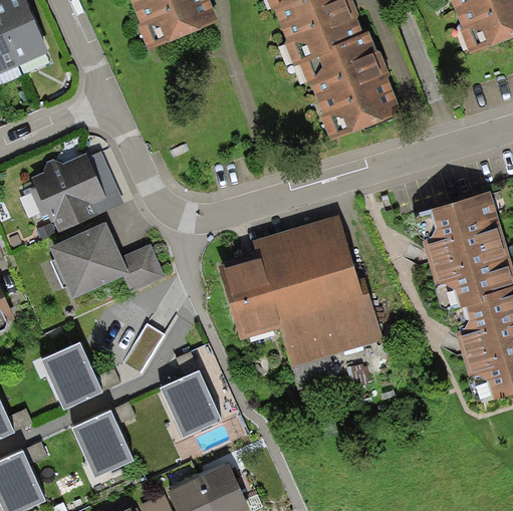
[(0,21),(19,64),(47,51),(23,0),(0,0),(0,21)]
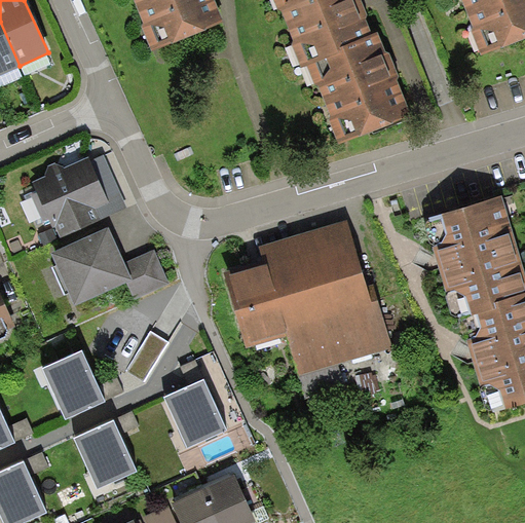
[(133,0),(143,23),(140,24),(150,50),(223,22),(214,0),(133,0)]
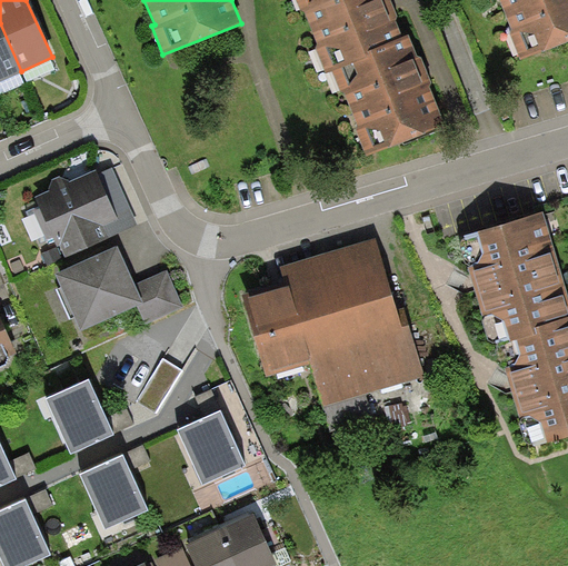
[(296,0),(300,10),(304,9),(317,42),(315,43),(326,73),(332,71),(369,57),(367,51),(401,37),(386,0),(296,0)]
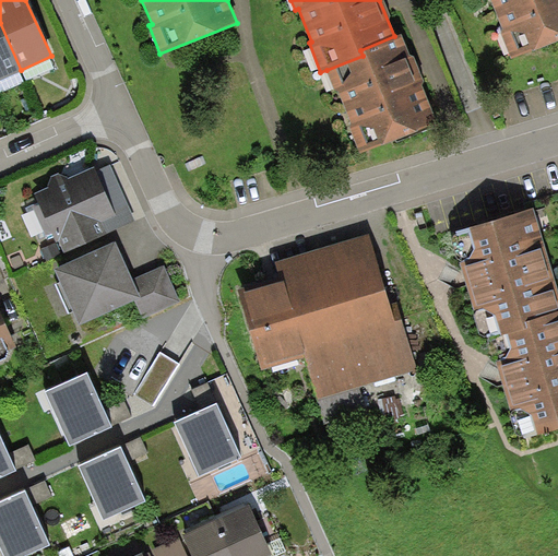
[(490,0),(502,27),(499,30),(510,58),(557,38),(557,0),(490,0)]
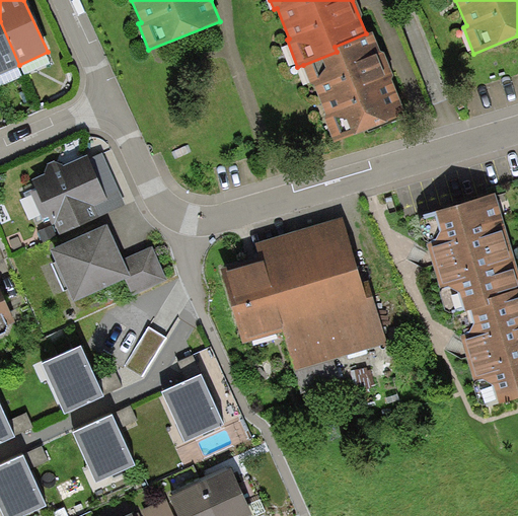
[(0,73),(19,65),(0,21),(0,73)]
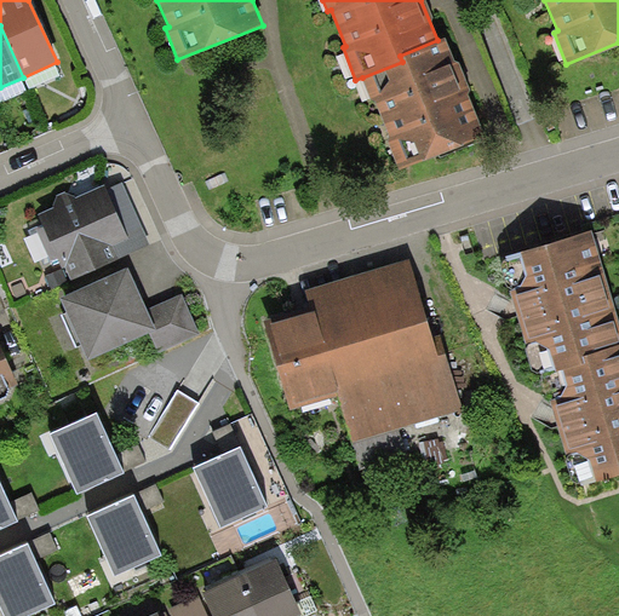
[(446,38),(437,40),(400,56),(402,62),(362,78),(371,98),(373,97),(389,136),(385,137),(399,168),(483,134),(446,38)]
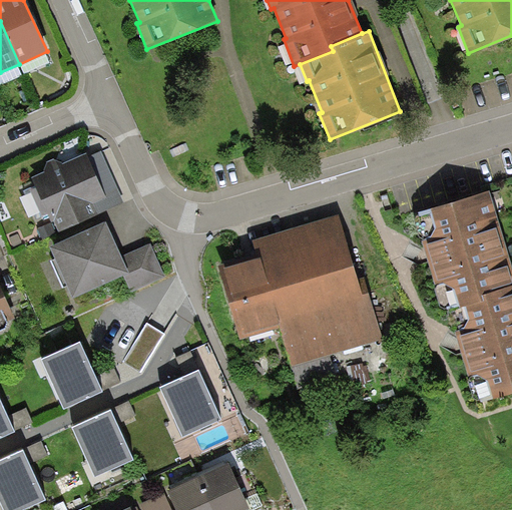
[(103,191),(85,151),(62,162),(53,157),(46,159),(44,170),(31,176),(51,220),(53,219),(58,230),(124,200),(117,185),(103,191)]
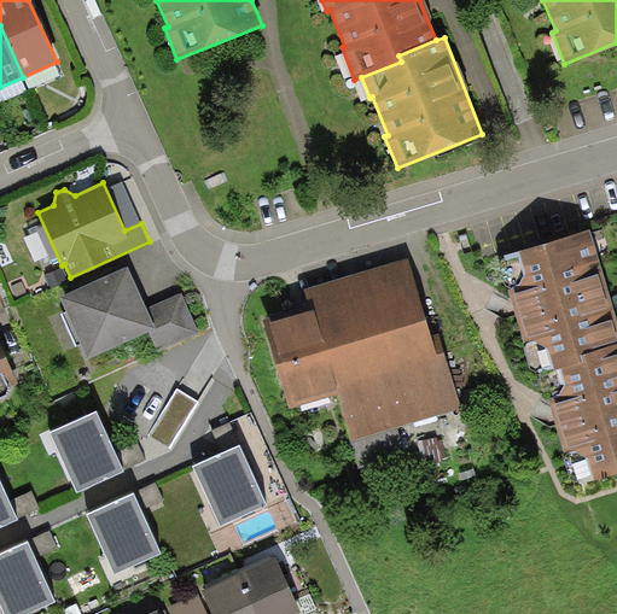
[(536,372),(616,343),(616,319),(589,228),(501,255),(499,263),(530,369),(536,372)]
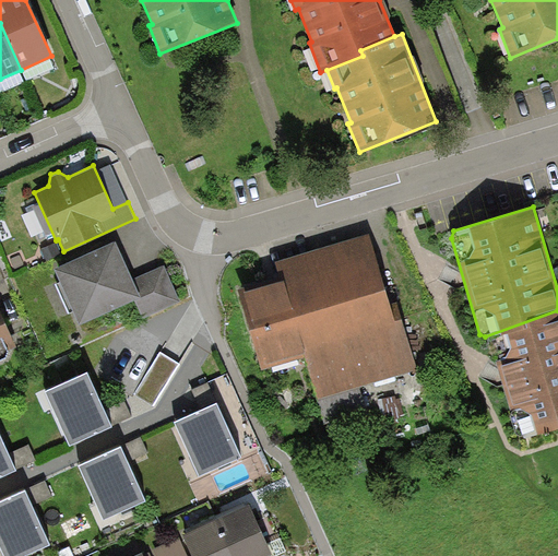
[(392,310),(369,233),(274,260),(279,275),(236,287),(260,368),(306,355),(317,397),(416,368),(399,308),(392,310)]
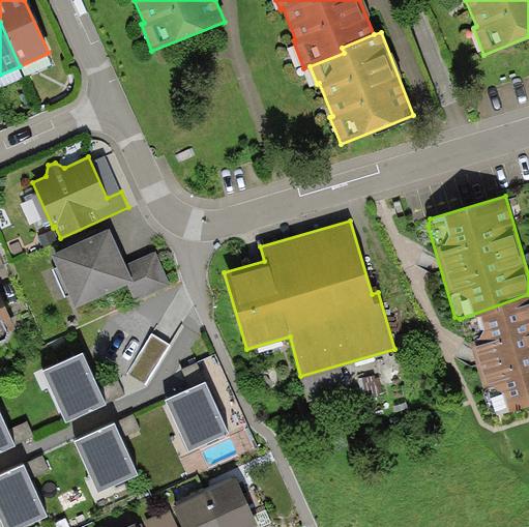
[(109,228),(50,255),(74,308),(127,284),(133,282),(124,262),(109,228)]
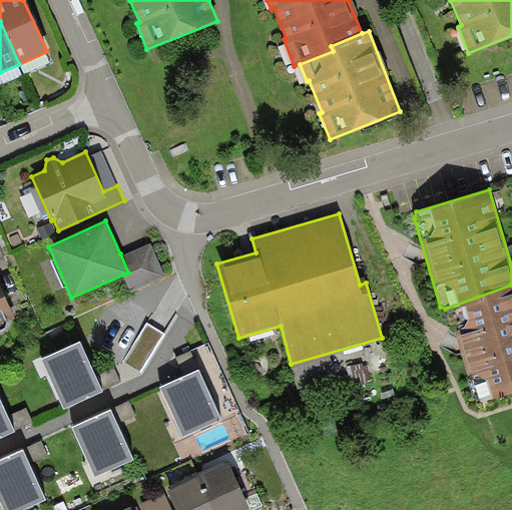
[(151,239),(120,253),(128,273),(123,275),(130,290),(166,273),(151,239)]
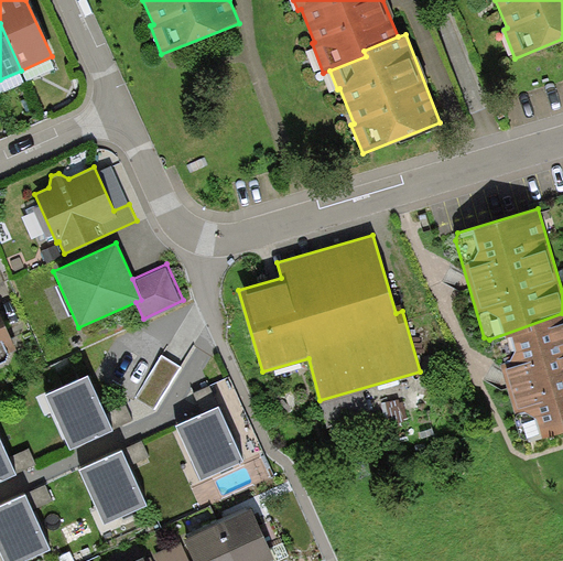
[(562,313),(489,340),(496,359),(500,363),(520,438),(524,440),(540,434),(542,439),(562,431),(562,313)]
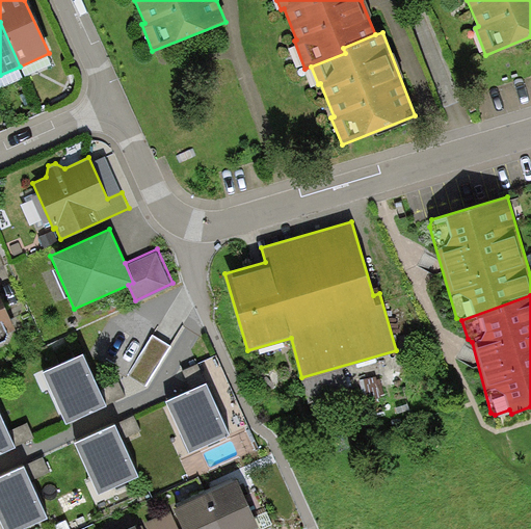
[(0,342),(5,340),(7,333),(15,329),(0,296),(0,342)]
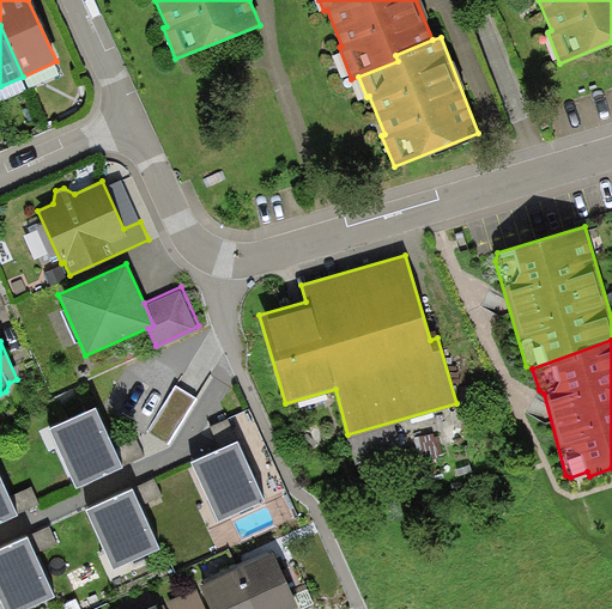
[(120,467),(95,408),(49,428),(74,487),(120,467)]
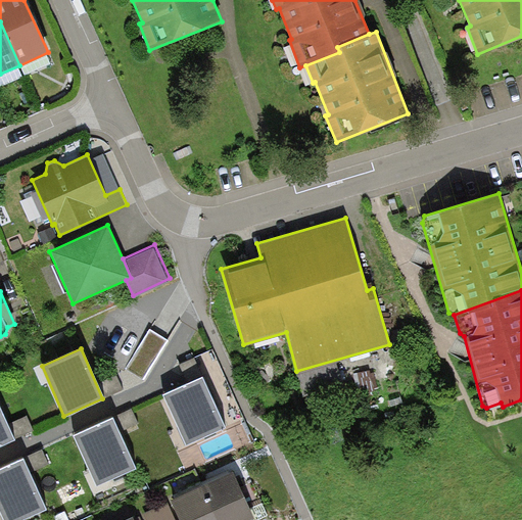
[(225,428),(202,376),(162,393),(186,445),(225,428)]
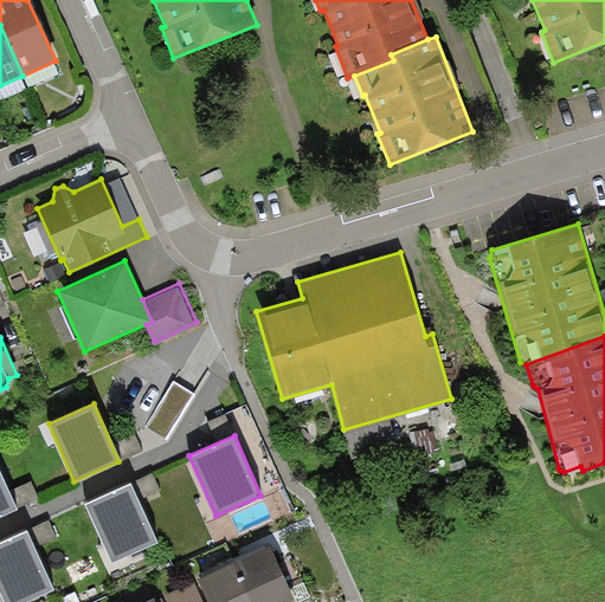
[(0,516),(17,509),(0,471),(0,516)]
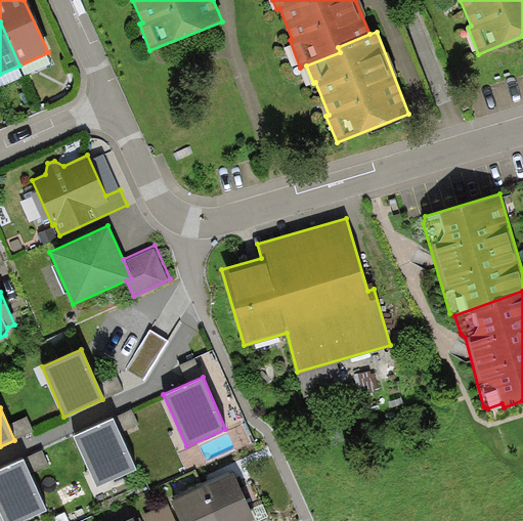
[(136,469),(112,418),(74,435),(97,487),(136,469)]
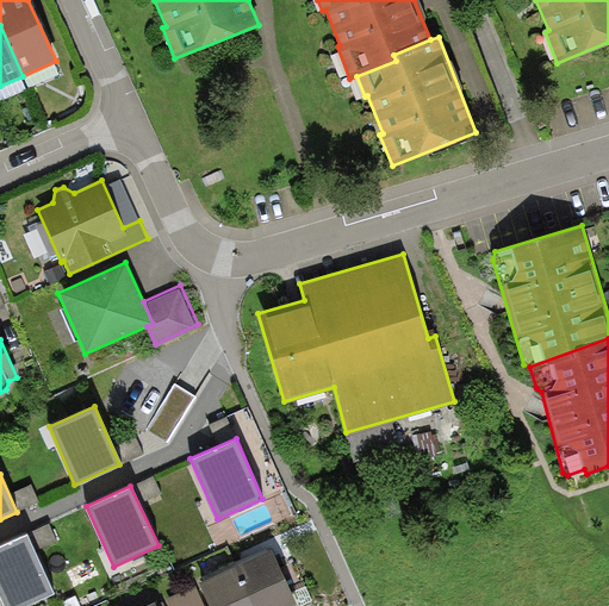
[(24,605),(54,593),(26,533),(0,545),(0,597),(4,605),(24,605)]
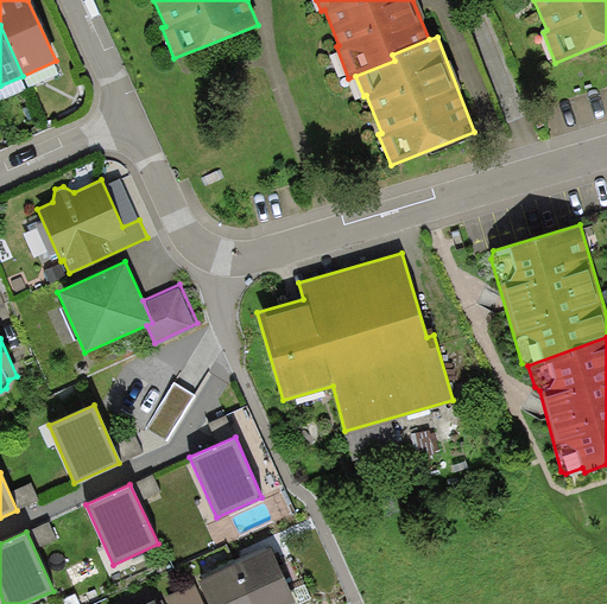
[(270,547),(234,564),(252,603),(289,603),(295,602),(270,547)]
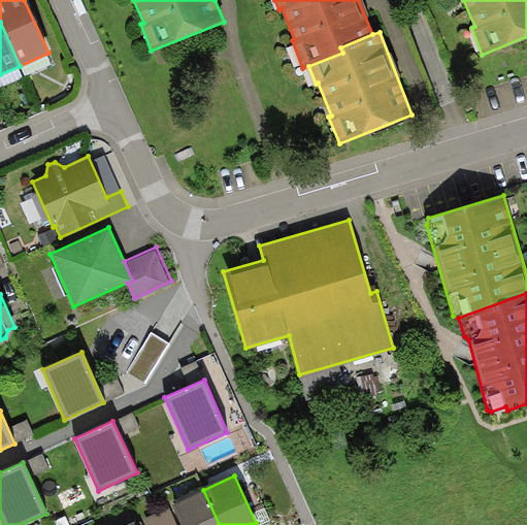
[(219,524),(203,490),(171,503),(180,524),(219,524)]
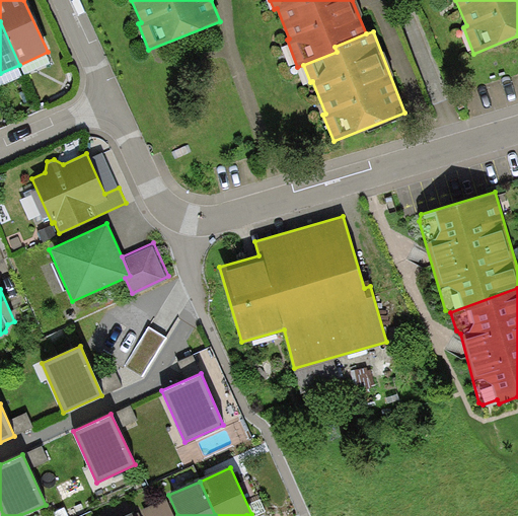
[(174,515),(166,496),(142,507),(146,515),(174,515)]
